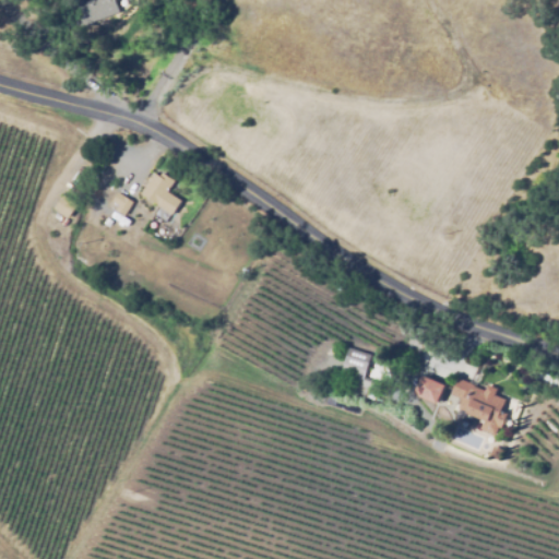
[(78,30),(69,8),(88,0),(116,0),(121,11),(78,30)]
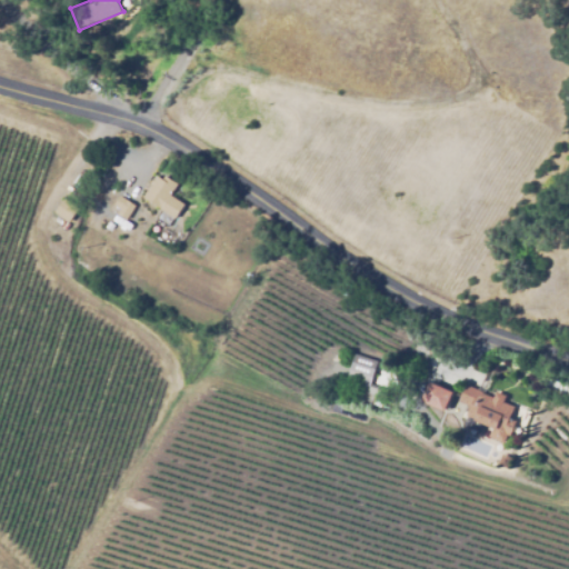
[(176,218),(143,197),(157,176),(162,179),(165,175),(178,183),(170,196),(185,203),(176,218)]
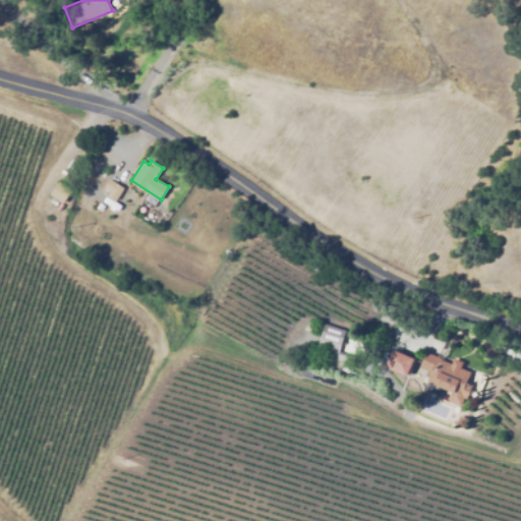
[(116,200),(108,195),(111,191),(105,187),(110,178),(124,188),(116,200)]
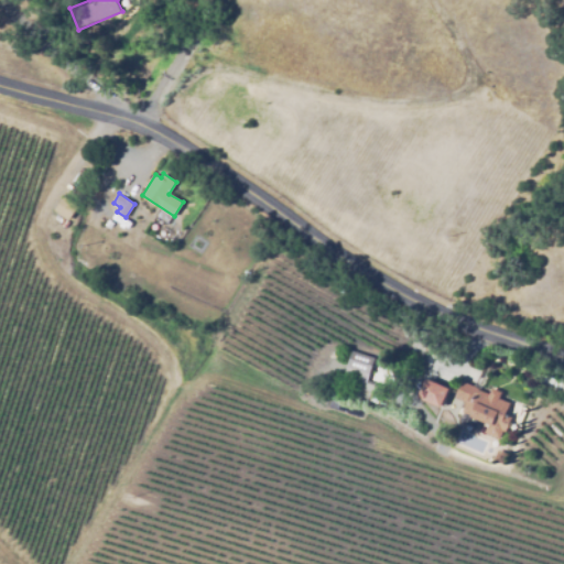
[(68,219),(55,209),(65,196),(78,206),(68,219)]
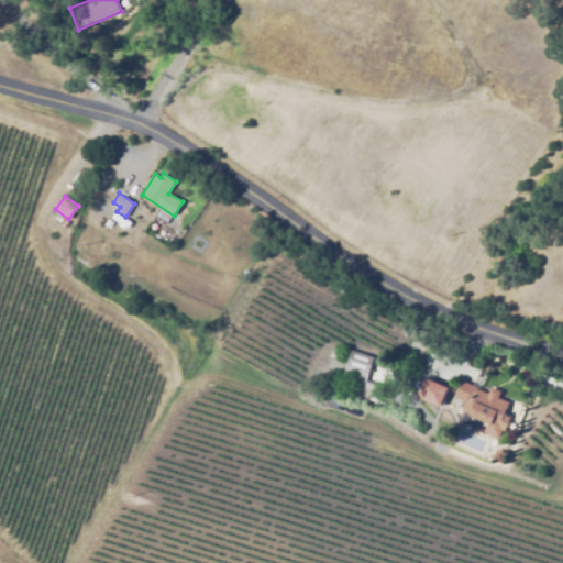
[(364,382),(341,375),(349,349),(372,355),(364,382)]
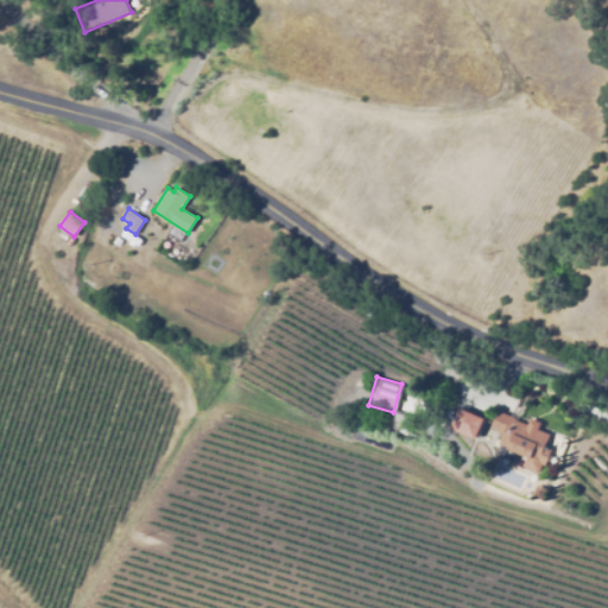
[(456,407),(481,417),(473,437),(448,426),(456,407)]
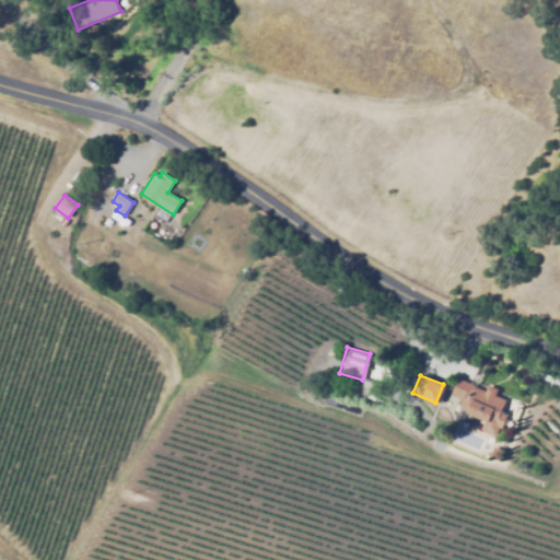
[(474,386),(483,391),(487,384),(497,388),(494,395),(504,399),(500,410),(506,412),(505,417),(501,426),(501,428),(498,427),(494,434),(480,429),(483,420),(464,412),(465,410),(457,407),(461,398),(451,394),(457,377),(475,384),(474,386)]
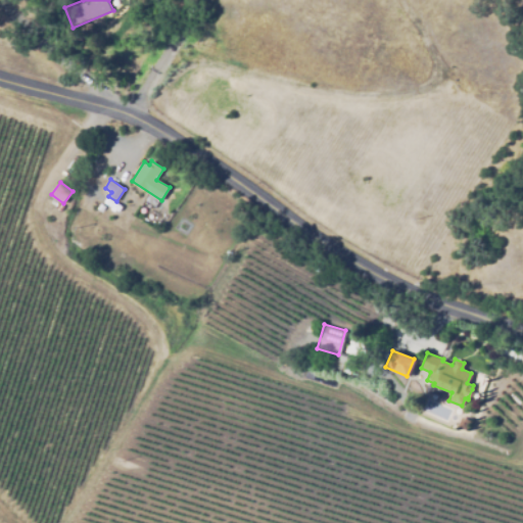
[(472,419),(469,429),(460,426),(462,416),(472,419)]
